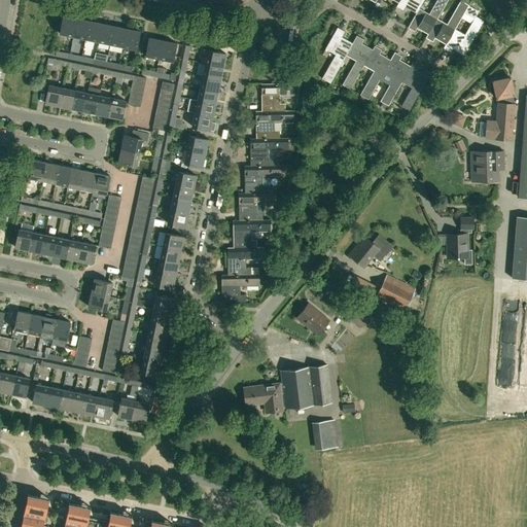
[(419,8),(423,0),(399,0),(398,3),(396,6),(403,10),(406,7),(416,12),(416,13),(419,8)]
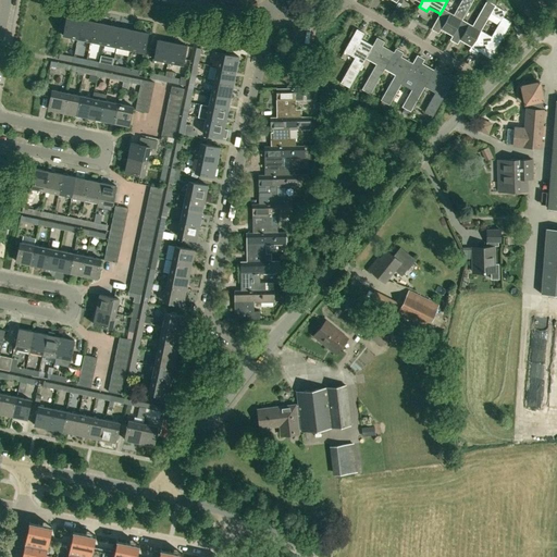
[(462,20),(472,0),(461,0),(454,15),(443,9),(440,14),(440,13),(431,29),(438,34),(441,29),(453,36),(461,20),(462,20)]
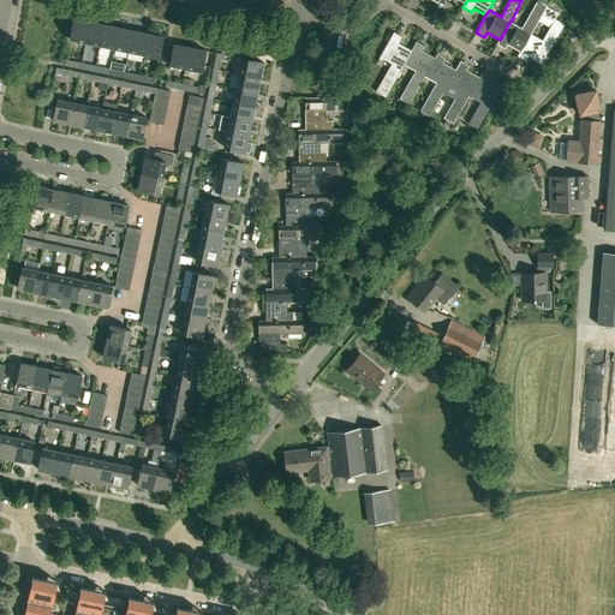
[(500,40),(497,45),(505,48),(508,45),(520,52),(531,34),(539,19),(547,6),(538,0),(521,29),(511,22),(509,22),(500,40)]
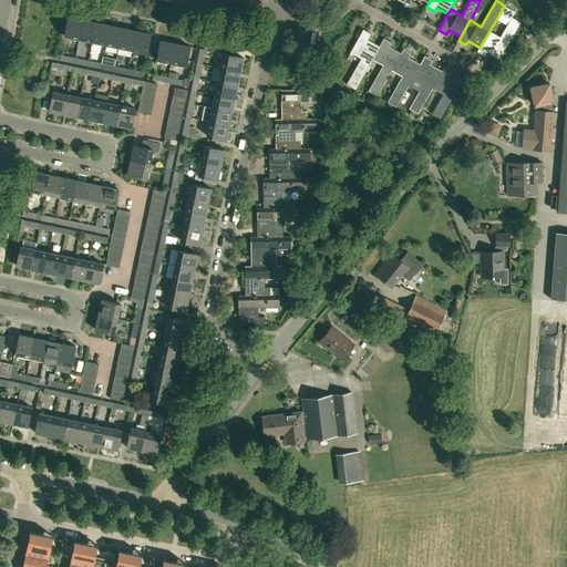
[(480,48),(477,51),(485,55),(487,52),(500,59),(521,22),(512,18),(515,12),(504,6),(497,18),(508,23),(501,37),(490,31),(480,48)]
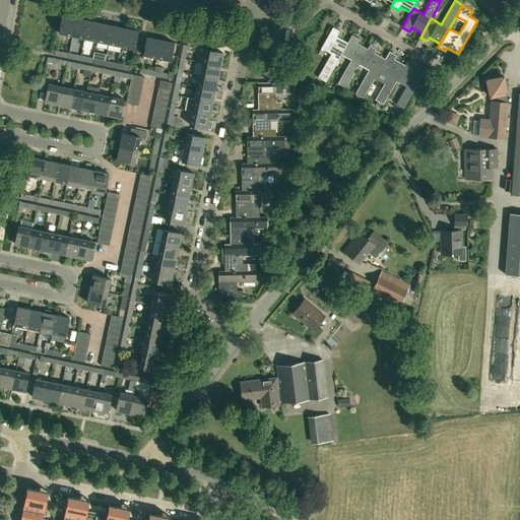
[(72,37),(76,18),(63,15),(59,34),(72,37)]
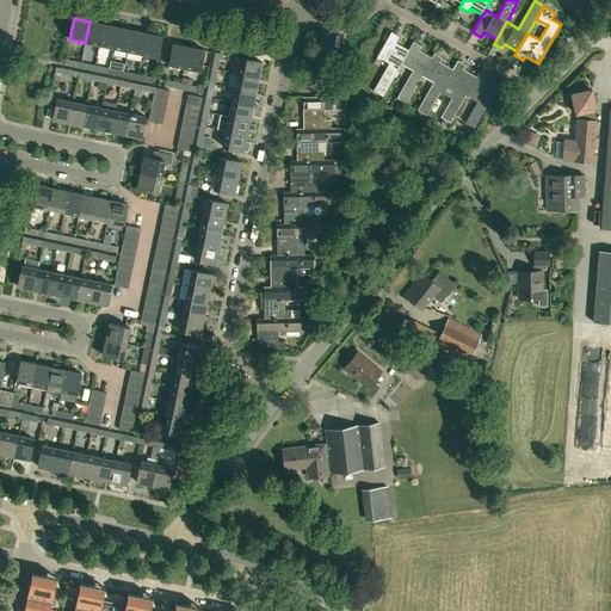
[(99,45),(104,24),(90,22),(85,43),(99,45)]
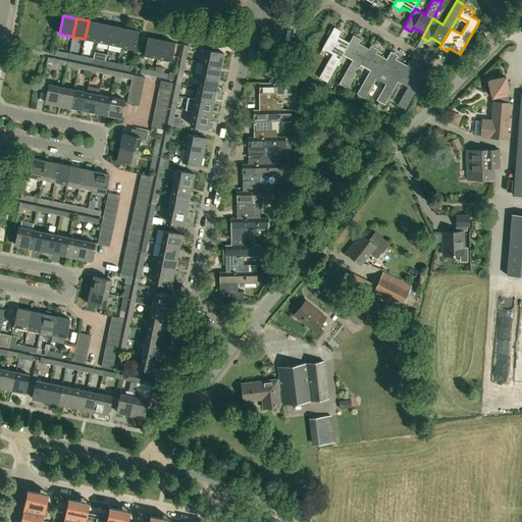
[(97,42),(101,23),(89,20),(85,39),(97,42)]
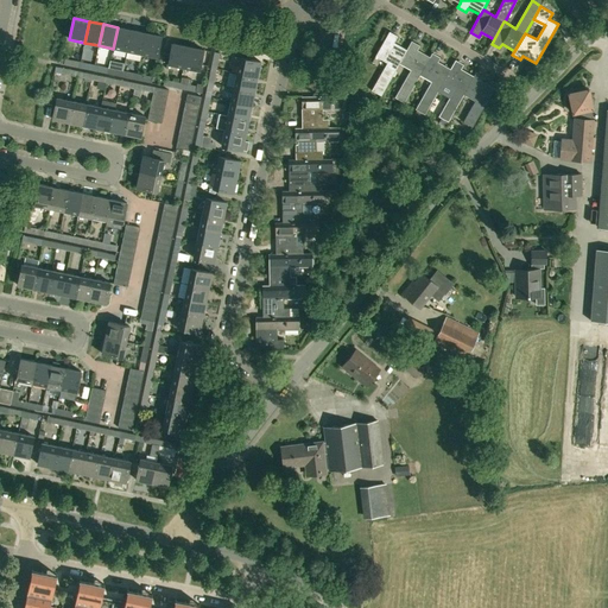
[(127,51),(132,30),(118,27),(113,49),(127,51)]
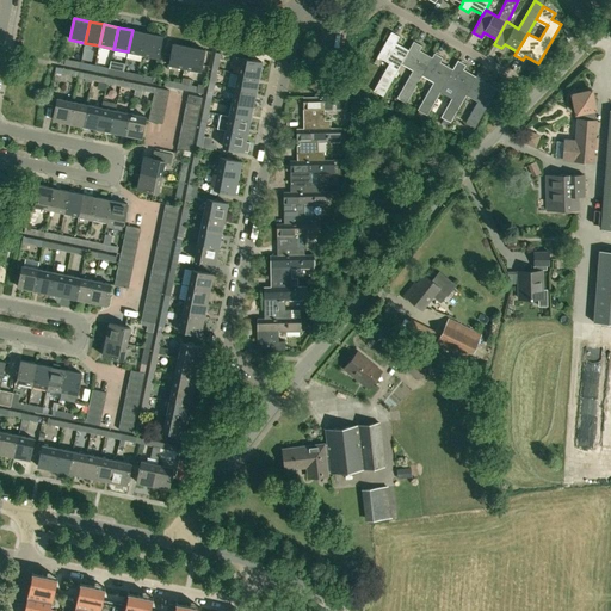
[(142,55),(147,34),(133,30),(128,51),(142,55)]
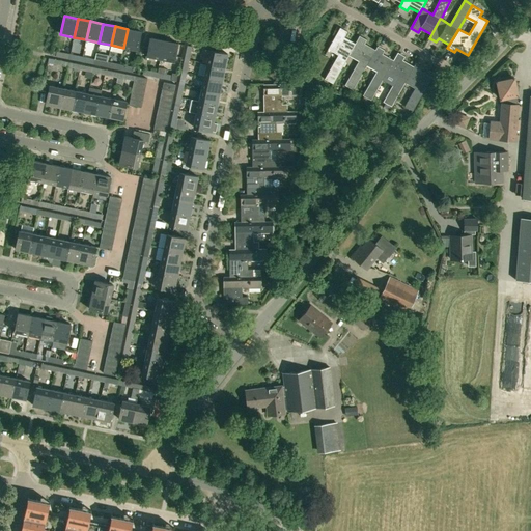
[(355,44),(344,37),(347,32),(340,28),(328,49),(338,55),(325,79),(333,83),(348,55),(355,44)]
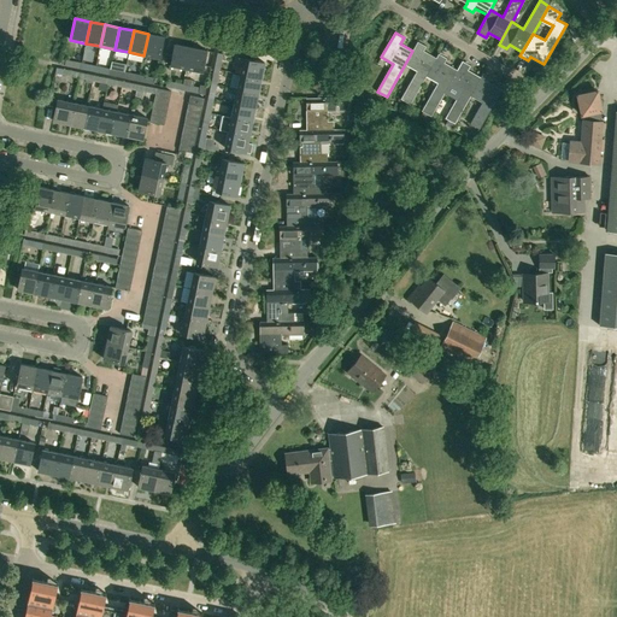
[(148,34),(144,56),(159,58),(164,37),(148,34)]
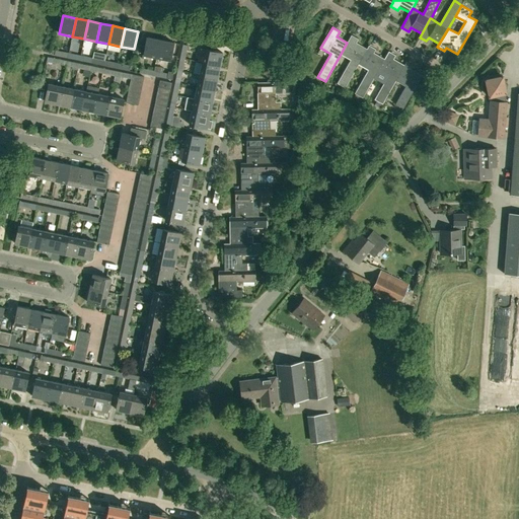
[(367,49),(356,43),(358,39),(352,34),(347,43),(341,54),(351,60),(338,83),(345,88),(359,64),(358,64),(367,49)]
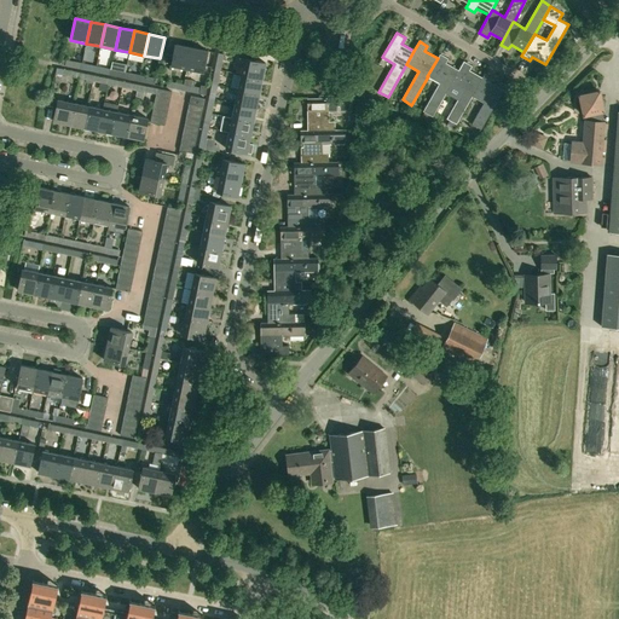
[(186,69),(191,47),(175,45),(171,65),(186,69)]
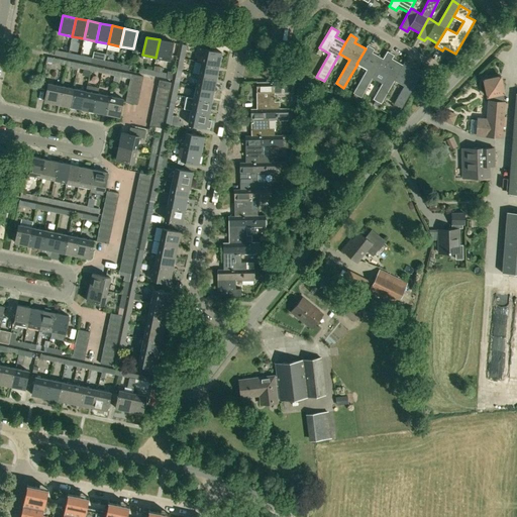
[(160,39),(156,58),(170,61),(173,42),(160,39)]
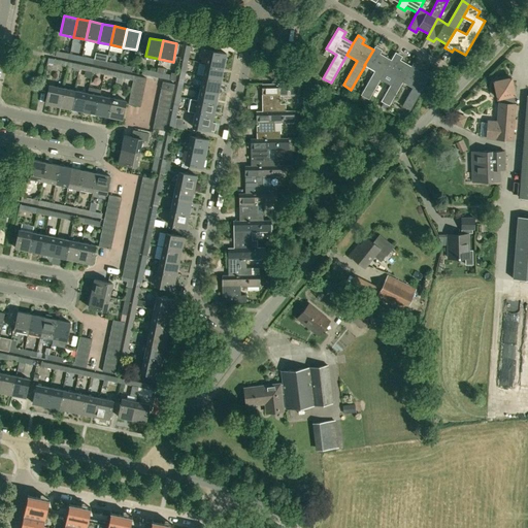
[(391,60),(381,54),(383,50),(375,45),(373,50),(364,65),(365,65),(374,71),(361,95),(363,96),(360,100),(366,104),(381,79),(385,71),(391,60)]
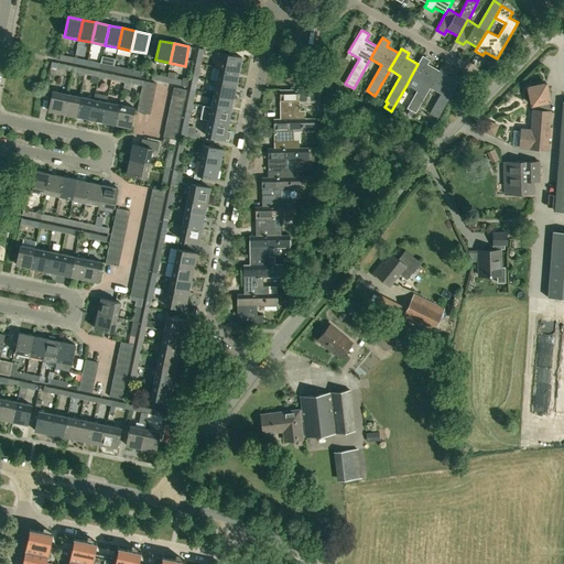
[(219,68),(239,72),(242,57),(223,53),(219,68)]
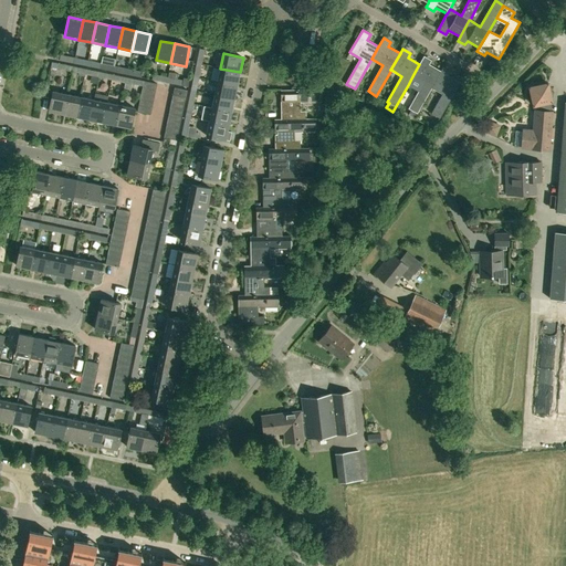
[(441,71),(429,64),(431,60),(423,55),(419,64),(412,76),(408,85),(419,91),(408,108),(417,114),(432,87),(431,87),(441,71)]
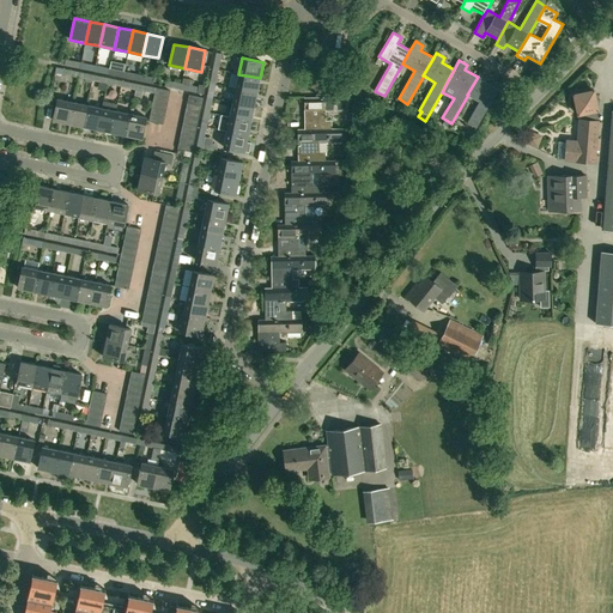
[(467,95),(468,95),(479,102),(467,123),(477,128),(499,89),(486,82),(489,77),(480,72),(478,77),(467,95)]
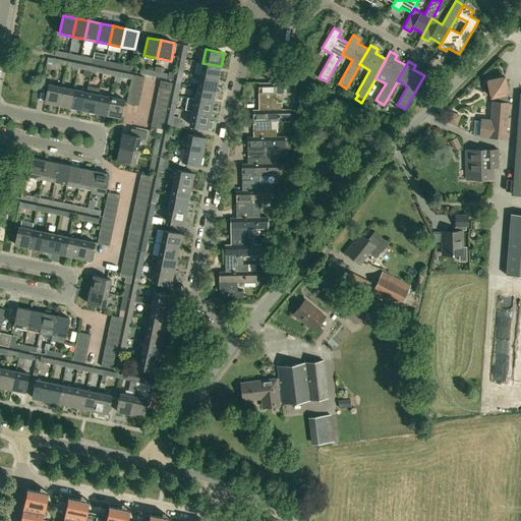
[(218,78),(221,66),(203,63),(200,75),(218,78)]
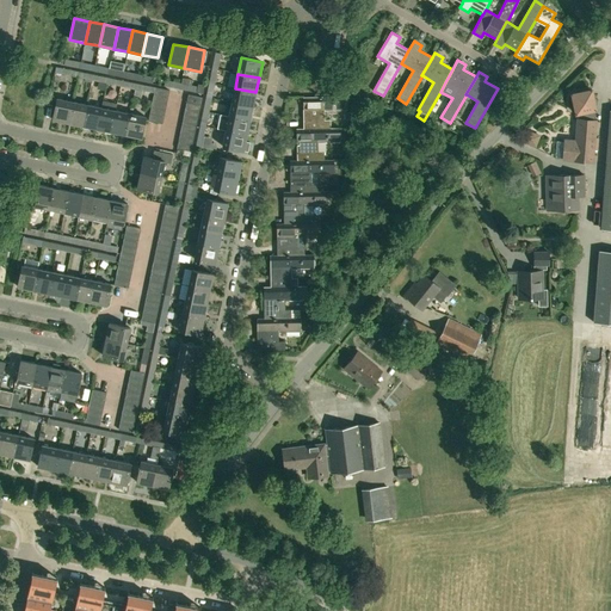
[(253,106),(255,92),(235,88),(232,102),(253,106)]
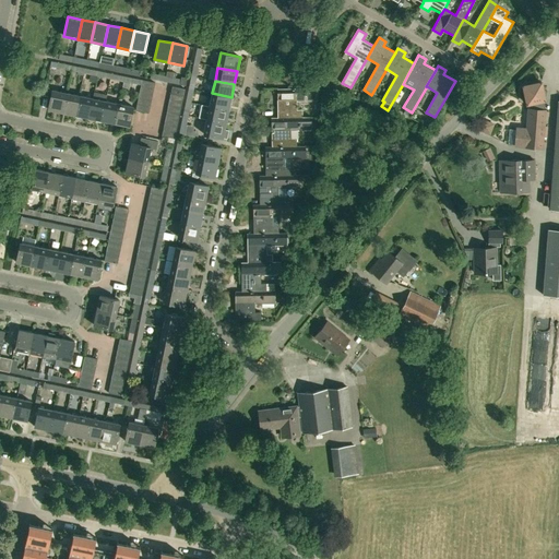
[(170,94),(183,96),(186,90),(173,86),(170,94)]
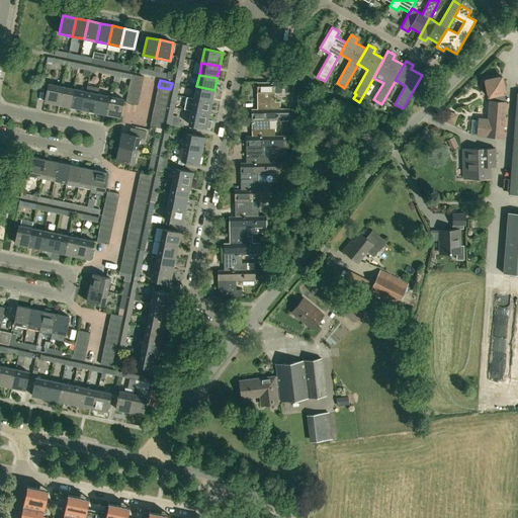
[(267,109),(280,108),(280,101),(275,102),(275,94),(293,93),(293,82),(257,82),(258,102),(267,102),(267,109)]
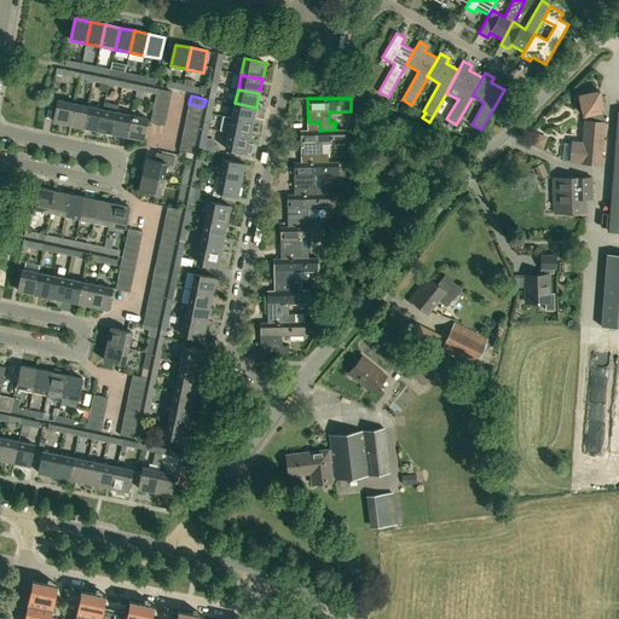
[(69,125),(74,103),(58,99),(53,121),(69,125)]
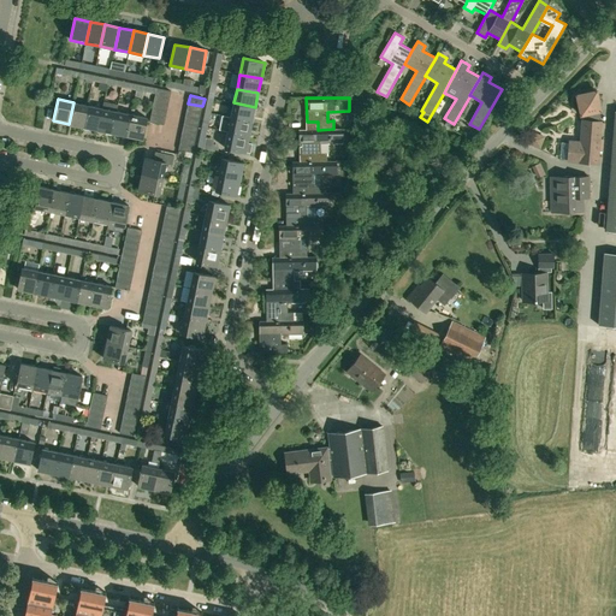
[(83,126),(88,106),(73,102),(69,124),(83,126)]
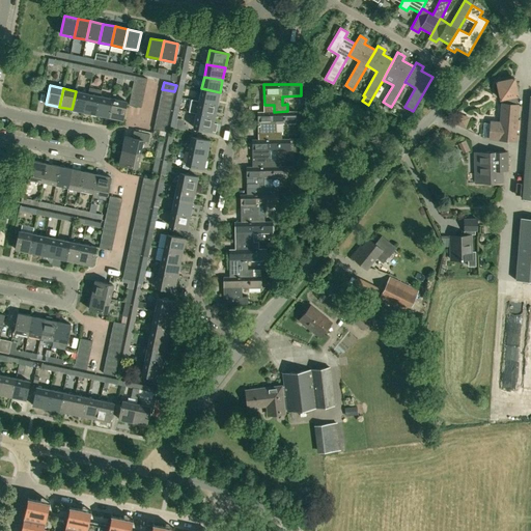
[(217,105),(220,92),(201,88),(199,101),(217,105)]
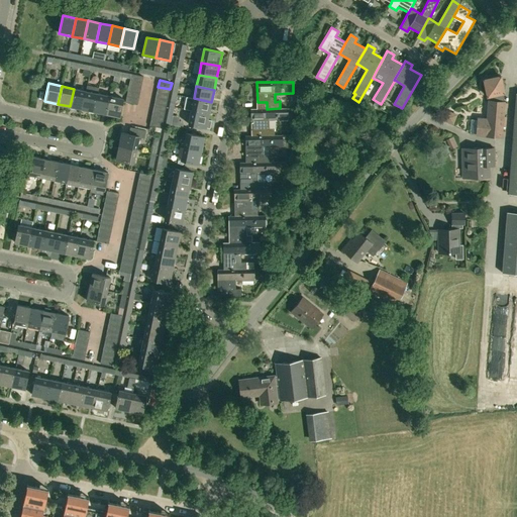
[(158,87),(157,92),(169,95),(170,89),(158,87)]
